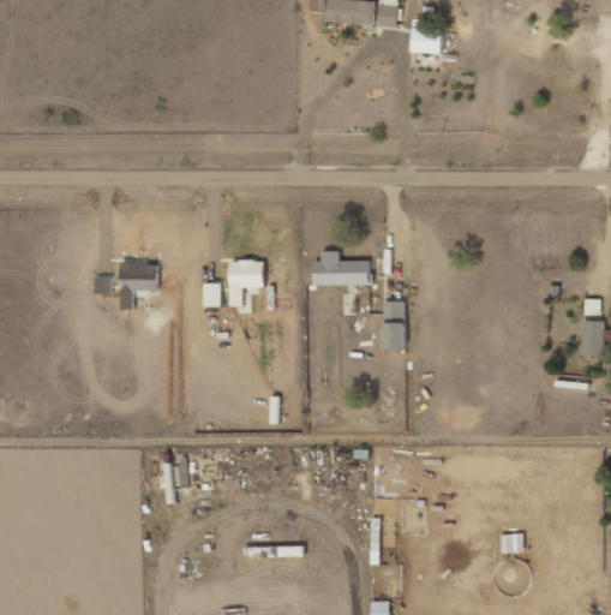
[(323,0),(309,0),(309,10),(323,10),(323,0)]
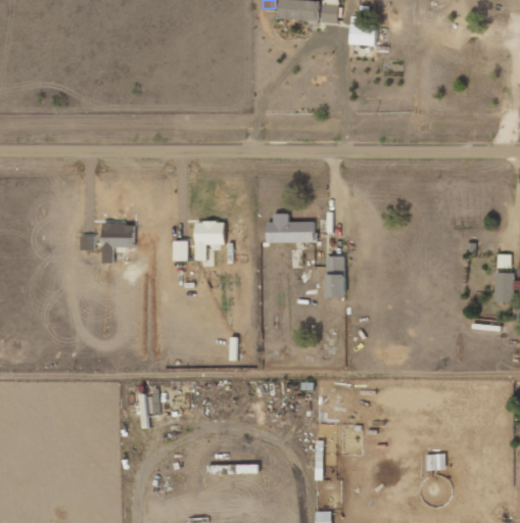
[(318,0),(276,0),(276,19),(317,20),(318,0)]
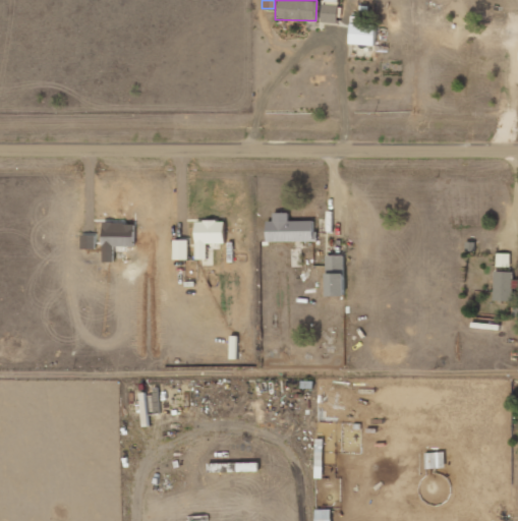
[(319,22),(336,22),(336,4),(320,4),(319,22)]
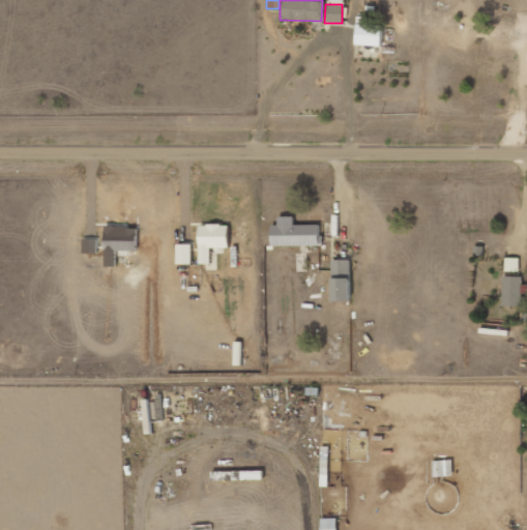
[(353,45),(379,46),(380,25),(354,24),(353,45)]
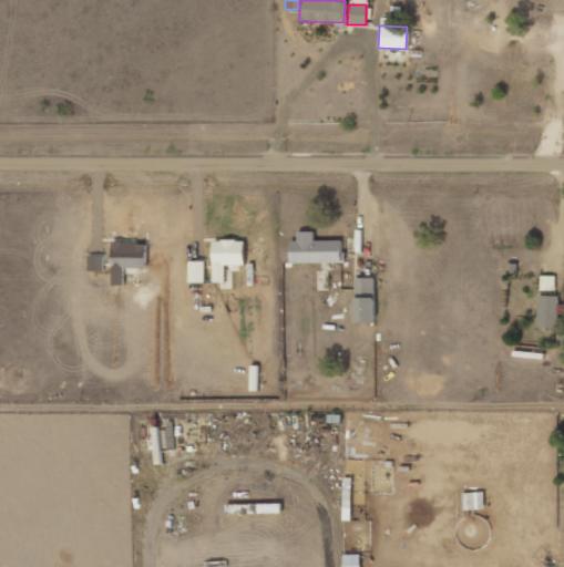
[(340,240),(313,240),(313,232),(296,233),(296,241),(288,241),(288,264),(340,263),(340,240)]
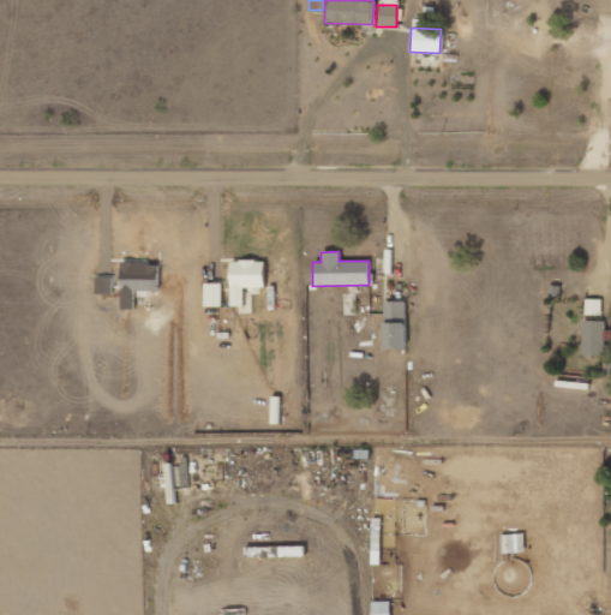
[(228,306),(241,306),(241,288),(263,287),(262,261),(228,261),(228,306)]
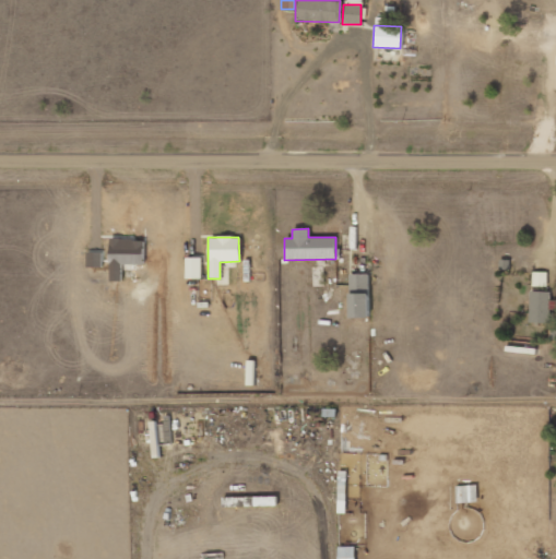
[(142,239),(108,239),(108,282),(120,282),(120,263),(142,263),(142,239)]
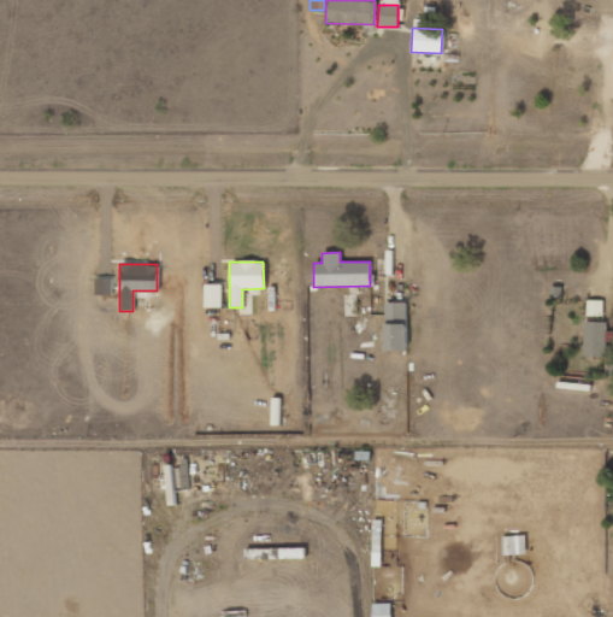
[(110,278),(93,278),(93,295),(110,295),(110,278)]
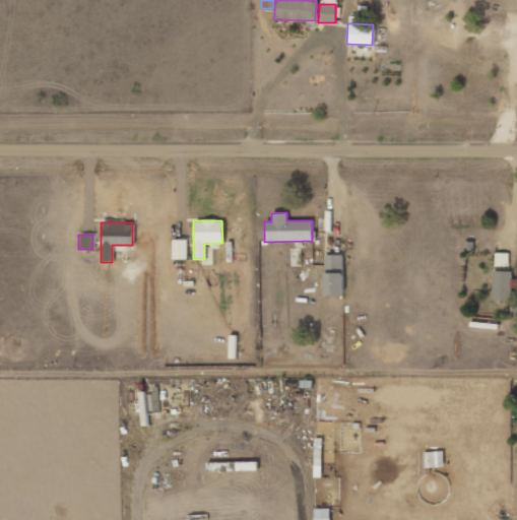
[(186,259),(186,240),(172,240),(172,259),(186,259)]
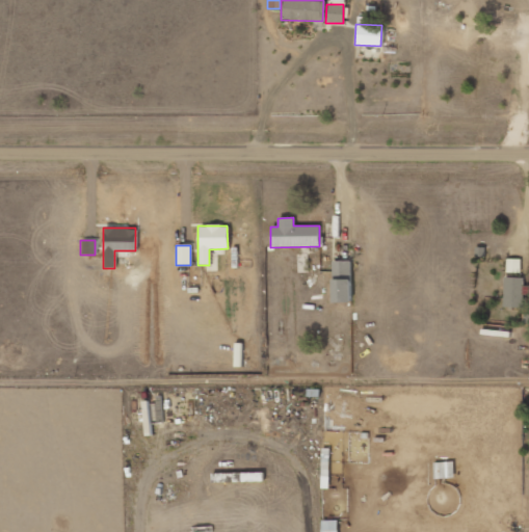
[(519,272),(519,259),(505,259),(504,272),(519,272)]
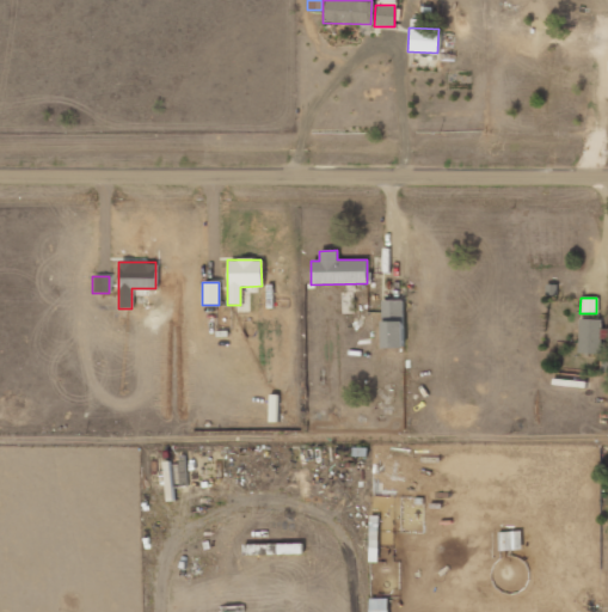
[(380,300),(381,348),(403,348),(400,300),(380,300)]
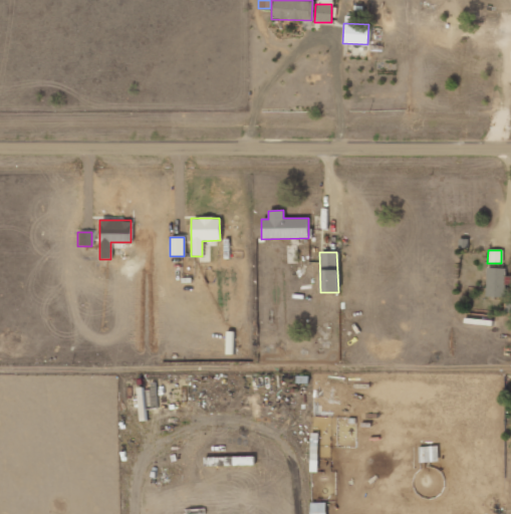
[(503,296),(504,268),(485,268),(485,296),(503,296)]
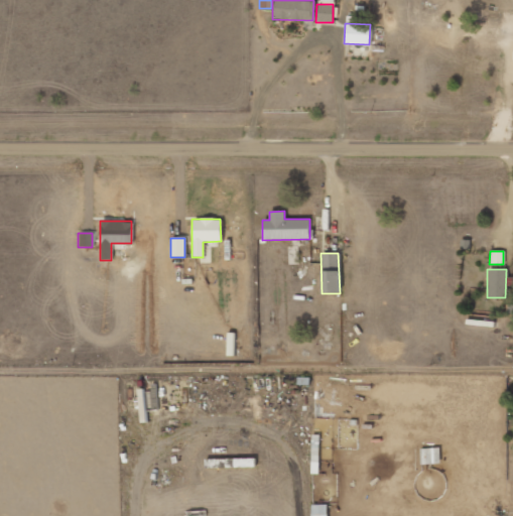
[(232,356),(233,333),(226,333),(225,356),(232,356)]
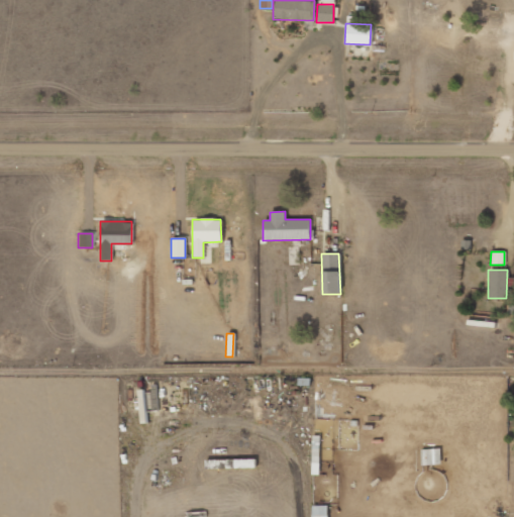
[(439,464),(439,448),(420,448),(421,464),(439,464)]
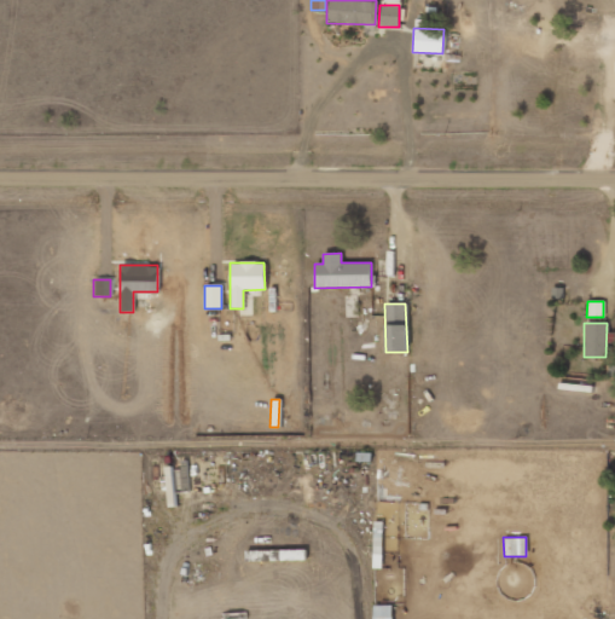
[(390,618),(390,605),(372,605),(372,618),(390,618)]
